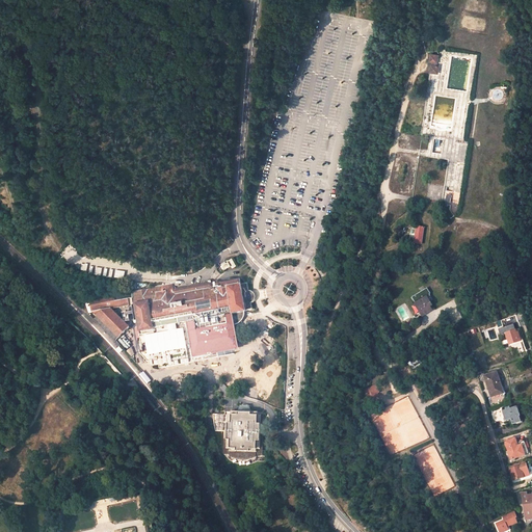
[(437,62),(437,53),(428,53),(428,62),(437,62)]
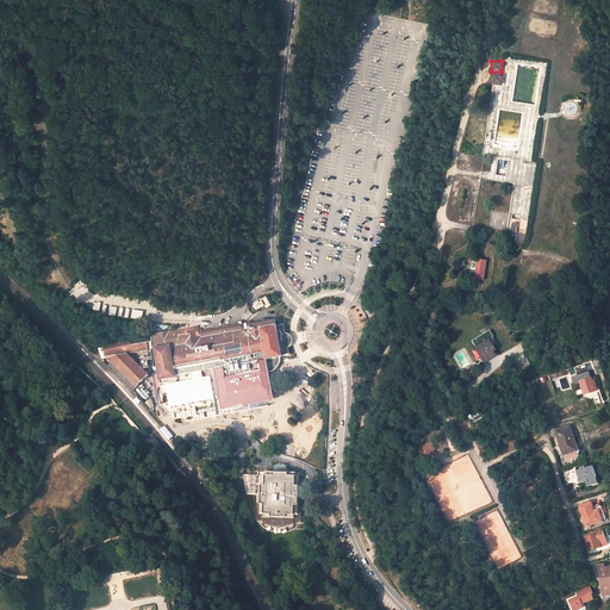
[(491,82),(502,85),(503,74),(492,72),(491,82)]
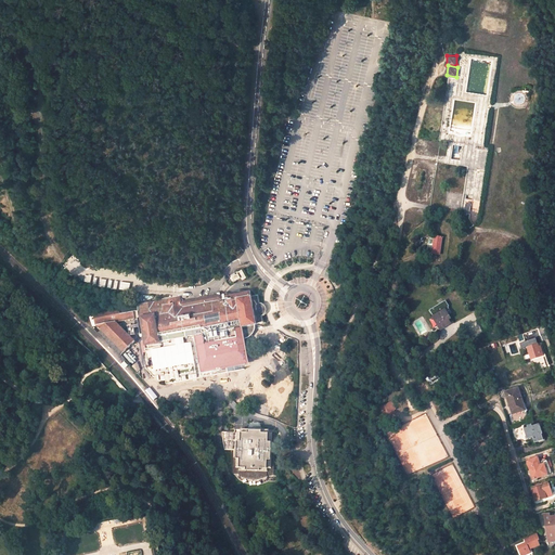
[(470,165),(466,195),(482,197),(490,147),(482,146),(465,144),(463,165),(470,165)]
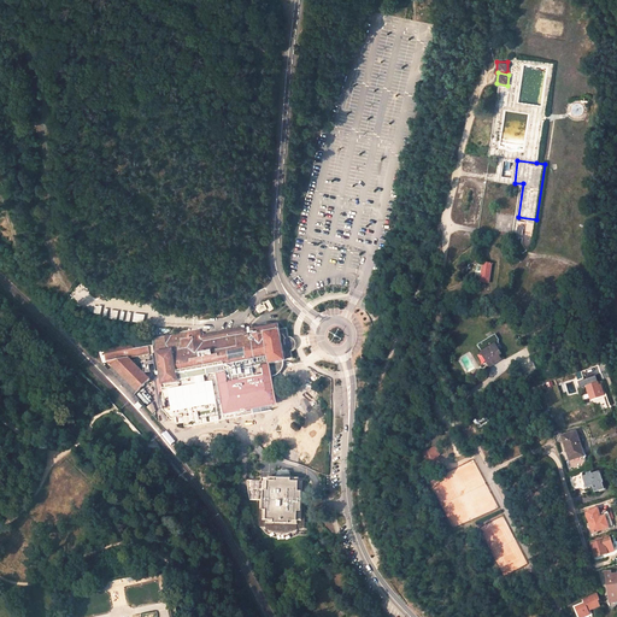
[(518,229),(516,247),(518,247),(522,254),(526,252),(522,245),(522,244),(523,244),(524,239),(523,238),(524,229),(518,229)]
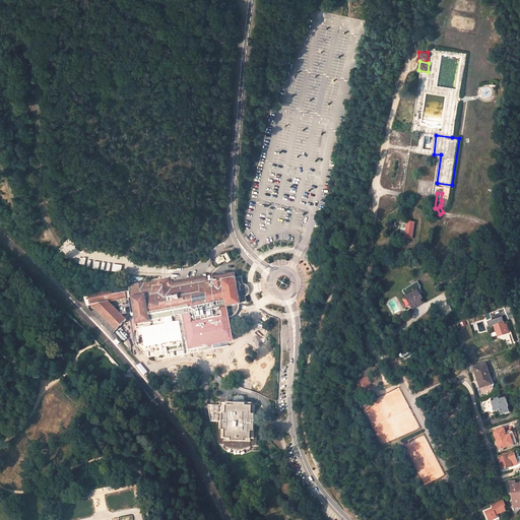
[(405,238),(411,239),(414,221),(407,220),(405,238)]
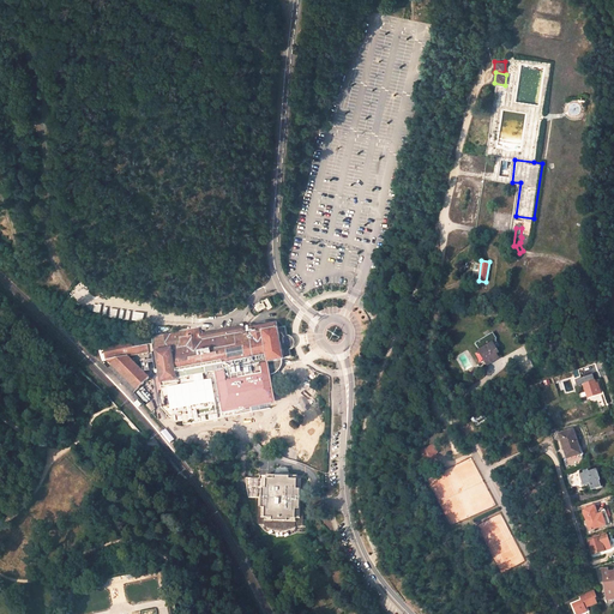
[(169,281),(161,278),(158,288),(154,287),(151,295),(161,298),(161,300),(173,302),(174,296),(162,293),(163,288),(167,289),(169,281)]
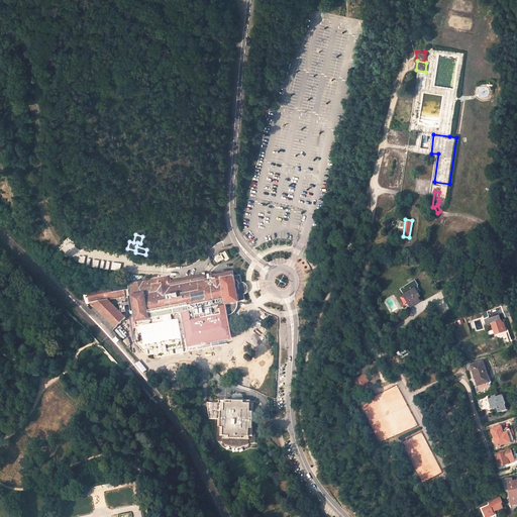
[(229,259),(225,250),(221,253),(221,252),(218,253),(219,256),(214,259),(215,260),(212,261),(214,264),(216,263),(216,264),(224,259),(225,262),(229,259)]
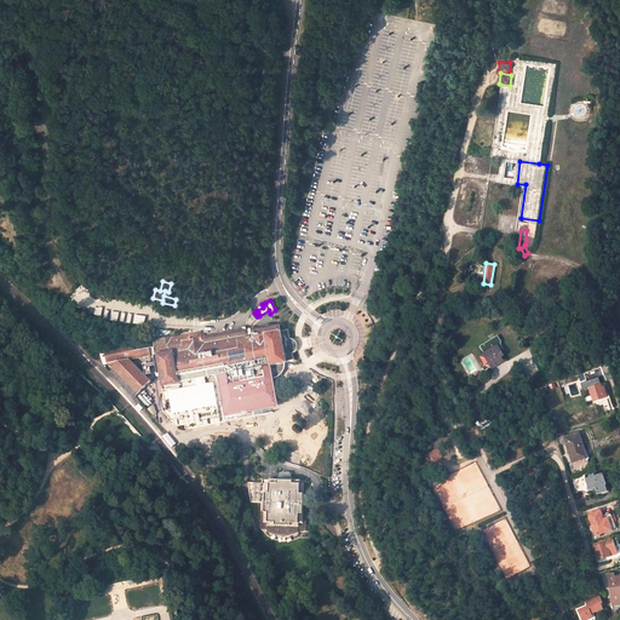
[(288,362),(281,331),(280,325),(247,331),(244,332),(244,329),(202,337),(201,332),(155,342),(161,369),(162,374),(165,385),(185,382),(185,384),(165,388),(165,389),(164,390),(166,405),(167,415),(172,420),(178,419),(179,425),(187,424),(187,429),(228,422),(222,390),(229,383),(235,382),(236,384),(239,385),(240,386),(242,386),(245,386),(246,386),(248,385),(250,383),(251,382),(251,379),(257,378),(254,367),(270,365),(270,366),(288,362)]
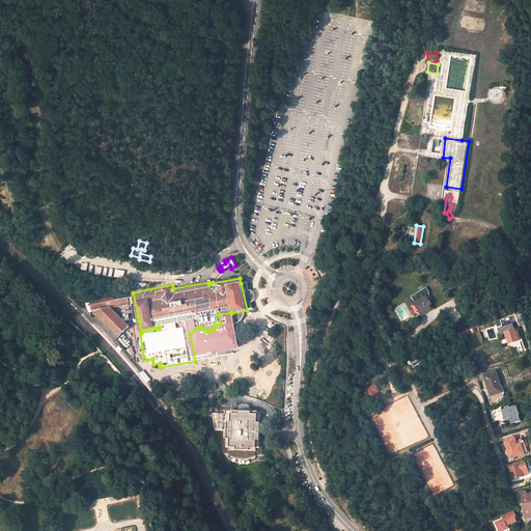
[(247,281),(241,283),(247,310),(252,309),(251,303),(253,302),(255,299),(255,294),(252,288),(248,287),(247,281)]
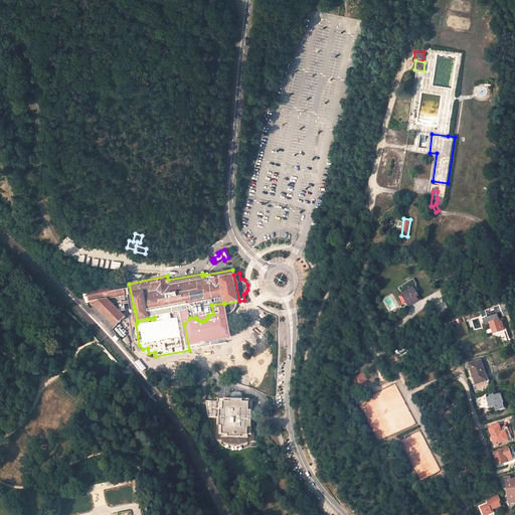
[(415,297),(417,296),(416,293),(419,291),(416,286),(417,285),(413,280),(398,288),(402,294),(403,293),(404,294),(399,297),(403,304),(406,302),(408,305),(417,301),(415,297)]
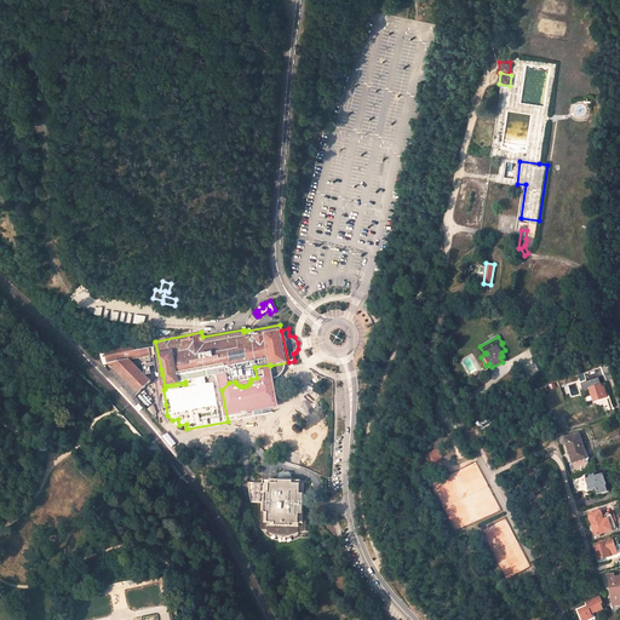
[(150,355),(148,348),(139,349),(138,345),(132,346),(132,343),(99,350),(101,356),(102,356),(103,360),(105,359),(107,363),(128,359),(150,355)]
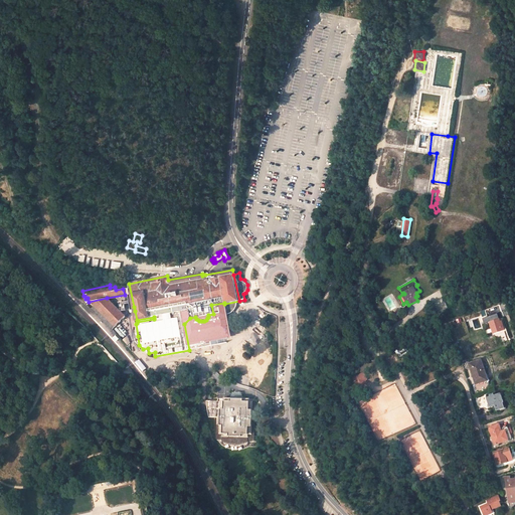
[(107,298),(89,302),(93,305),(97,309),(100,312),(112,303),(107,298)]
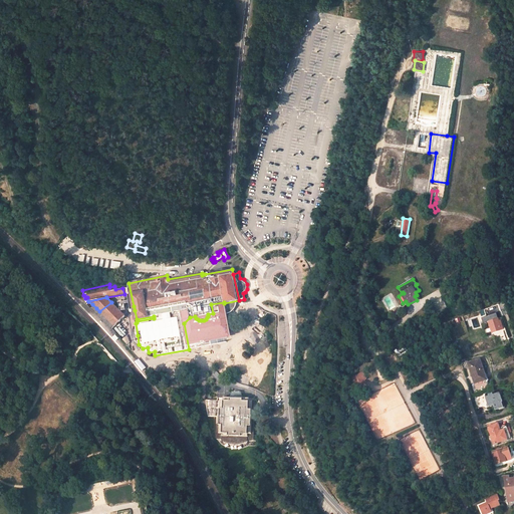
[(124,315),(111,302),(99,311),(114,326),(124,315)]
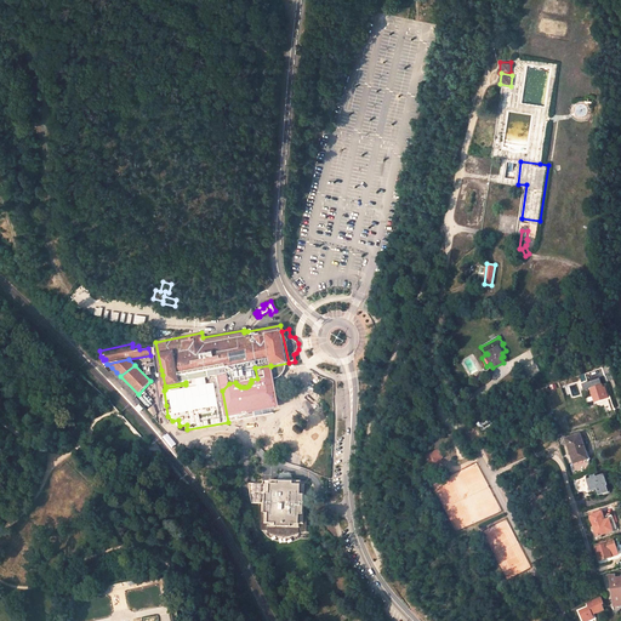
[(136,397),(138,394),(120,376),(117,372),(114,376),(136,397)]
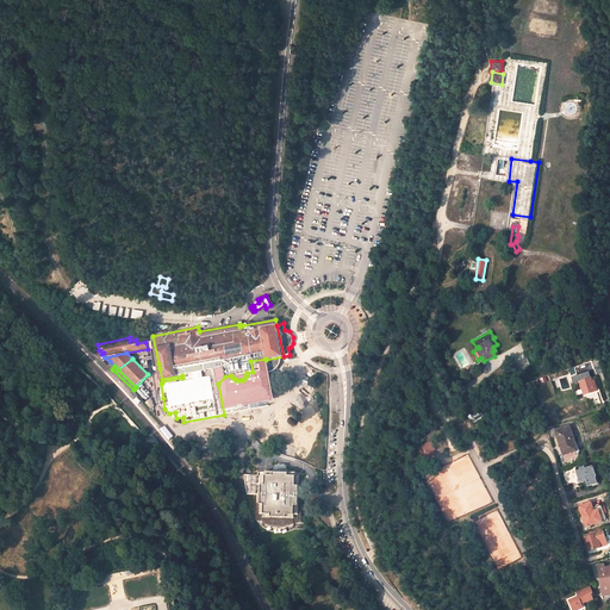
[(578,375),(584,394),(596,391),(593,385),(596,385),(595,380),(592,381),(590,372),(578,375)]
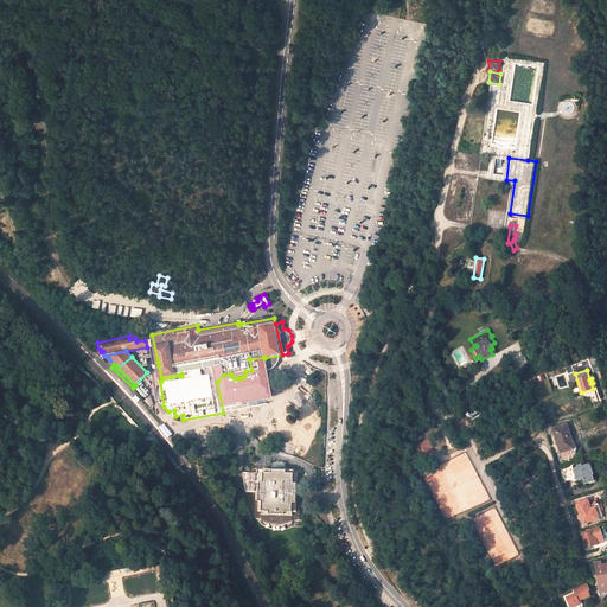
[(164,425),(159,429),(167,440),(172,436),(164,425)]
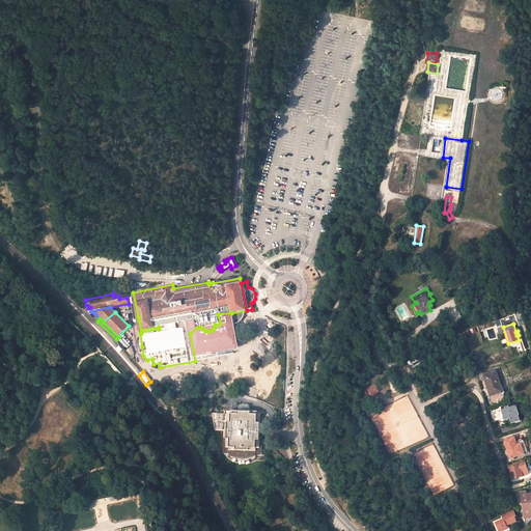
[(483,375),(491,396),(502,392),(496,371),(483,375)]
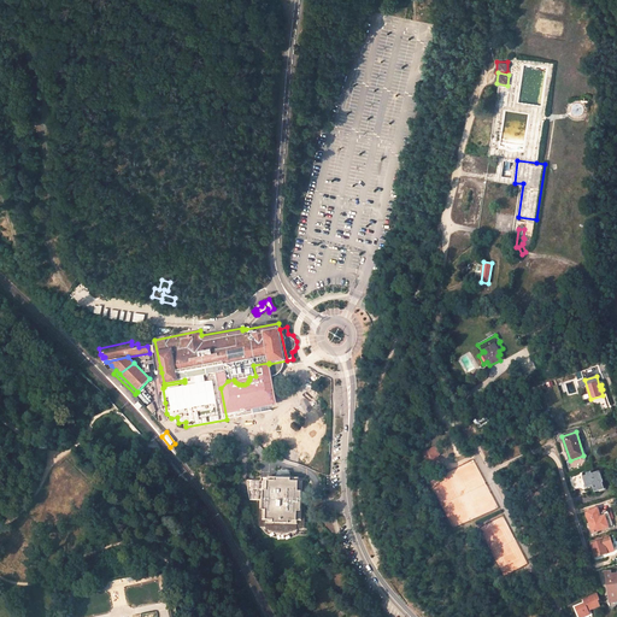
[(434,439),(421,446),(424,452),(428,453),(435,450),(433,445),(436,444),(434,439)]
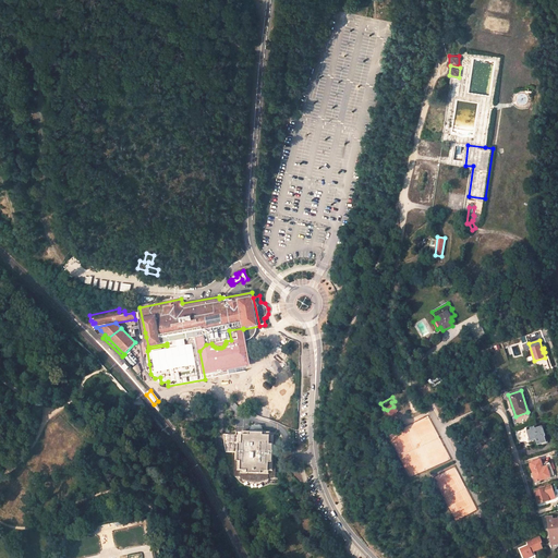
[(547,443),(543,427),(535,429),(534,427),(531,428),(532,429),(528,432),(531,440),(536,439),(538,445),(547,443)]
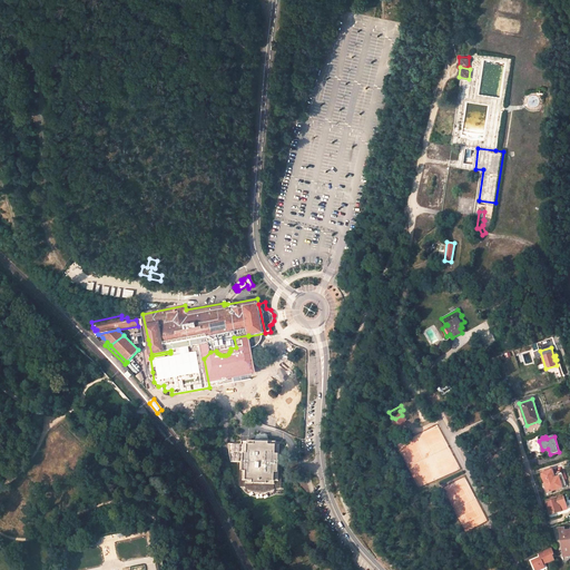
[(275,443),(227,444),(227,445),(228,450),(229,454),(229,458),(232,463),(241,463),(242,487),(242,488),(248,488),(248,489),(252,491),(254,492),(258,492),(264,492),(268,492),(272,490),(275,489),(276,488),(276,487),(283,487),(283,471),(276,471),(275,443)]
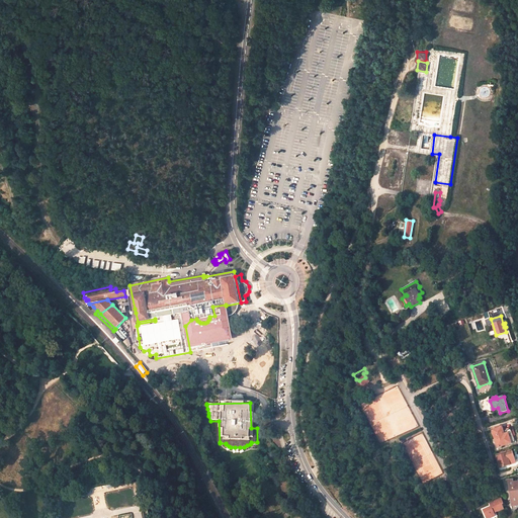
[(502,426),(492,429),(498,447),(508,444),(502,426)]
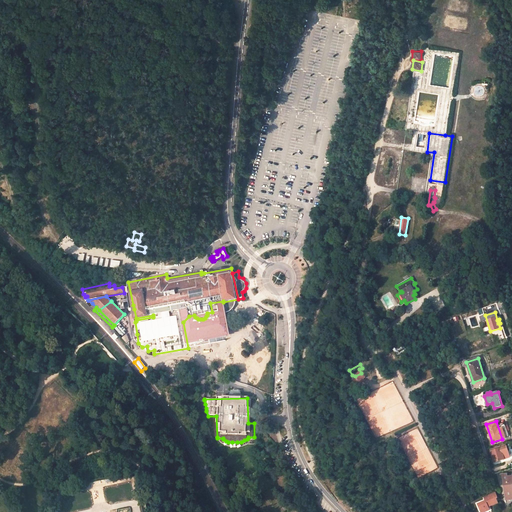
[(504,459),(502,453),(506,451),(505,447),(500,448),(499,445),(490,448),(494,462),(504,459)]
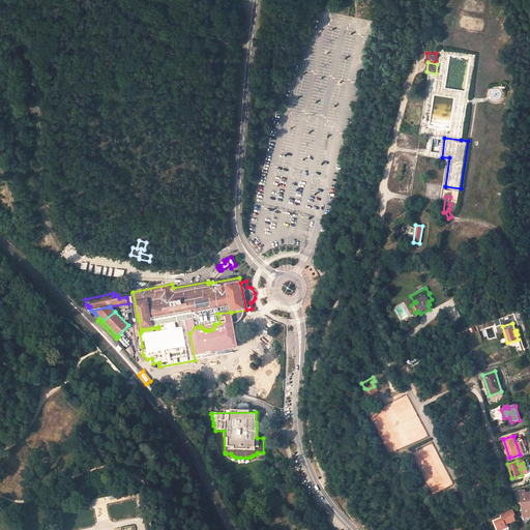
[(521,494),(524,518),(529,517),(529,492),(525,493),(525,490),(519,491),(519,495),(521,494)]
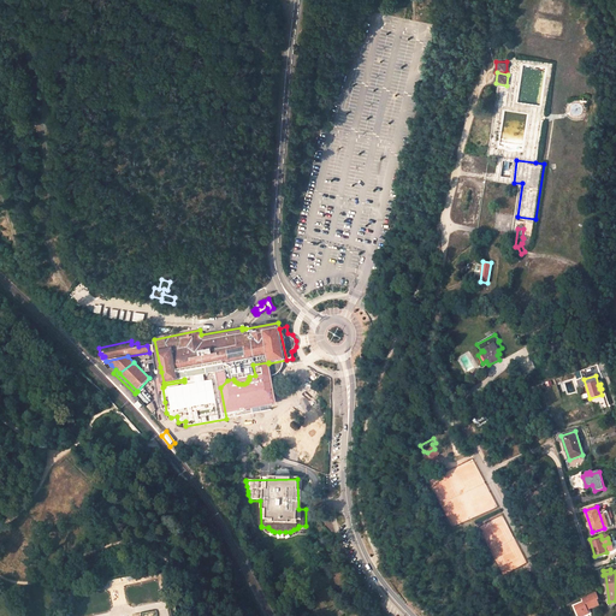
[(588,596),(584,597),(585,599),(575,604),(579,612),(584,610),(585,612),(588,610),(587,606),(588,605),(590,606),(598,602),(596,597),(597,597),(594,591),(587,594),(588,596)]
